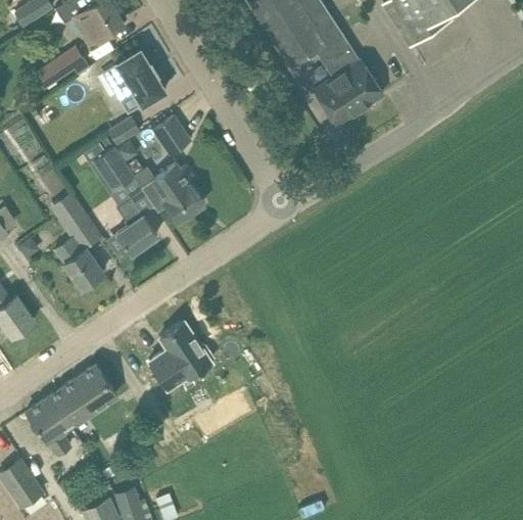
[(35,0),(14,12),(24,27),(52,8),(46,0),(35,0)]
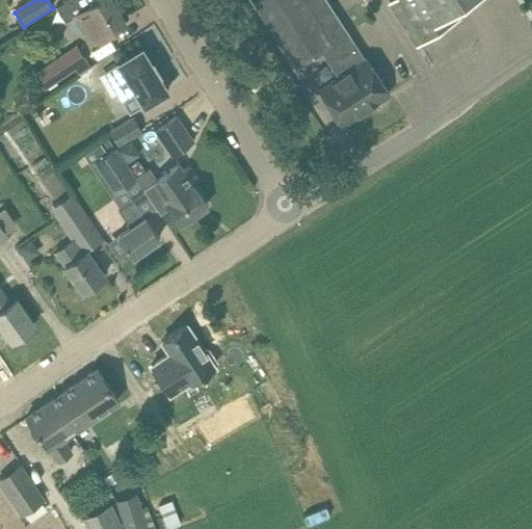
[(116,9),(110,0),(101,0),(100,0),(70,0),(54,9),(63,25),(72,19),(89,46),(126,24),(124,22),(129,19),(122,6),(116,9)]
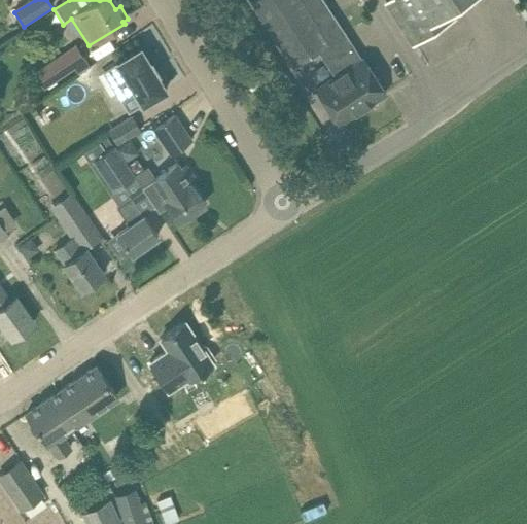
[(251,0),(295,68),(346,34),(323,0),(251,0)]
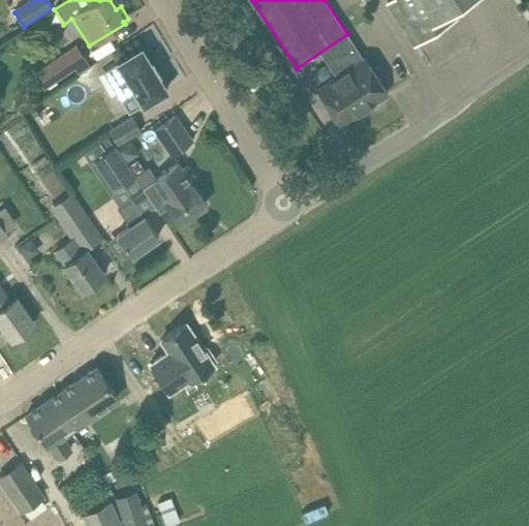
[(393,0),(387,4),(414,45),(456,19),(452,11),(468,0),(393,0)]
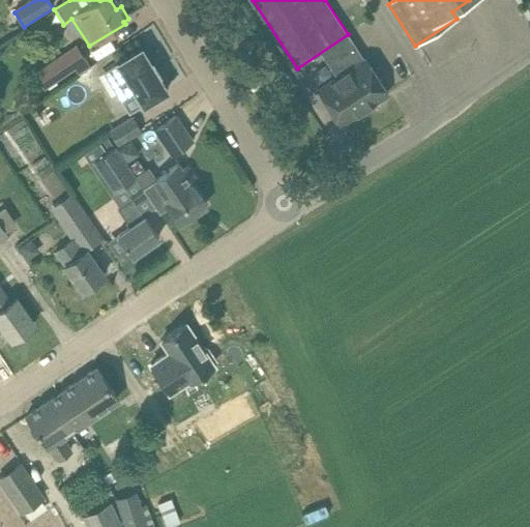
[(42,90),(74,69),(78,77),(91,67),(77,47),(33,76),(42,90)]
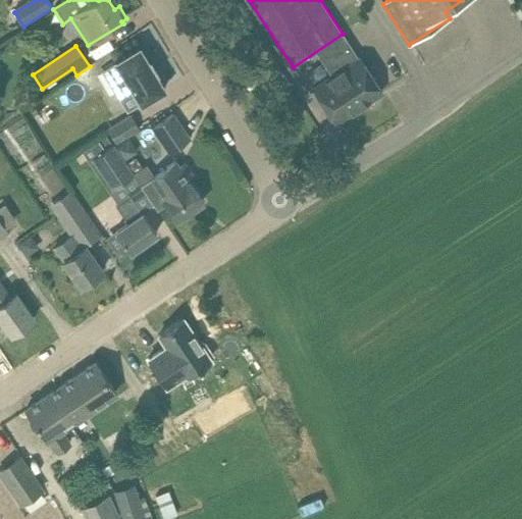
[(116,63),(102,72),(109,84),(120,101),(134,93),(142,105),(165,91),(156,75),(157,74),(150,63),(149,64),(140,49),(115,63),(116,63)]
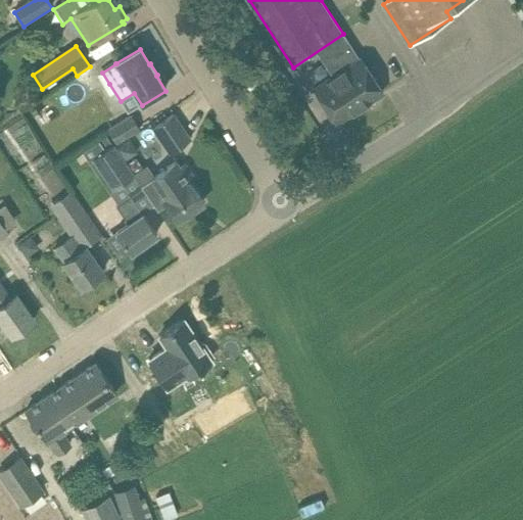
[(361,59),(315,90),(336,124),(383,94),(361,59)]
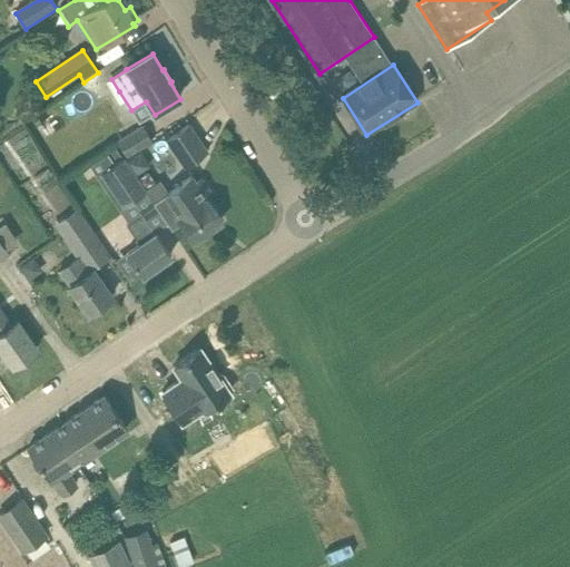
[(209,153),(190,125),(166,140),(185,169),(209,153)]
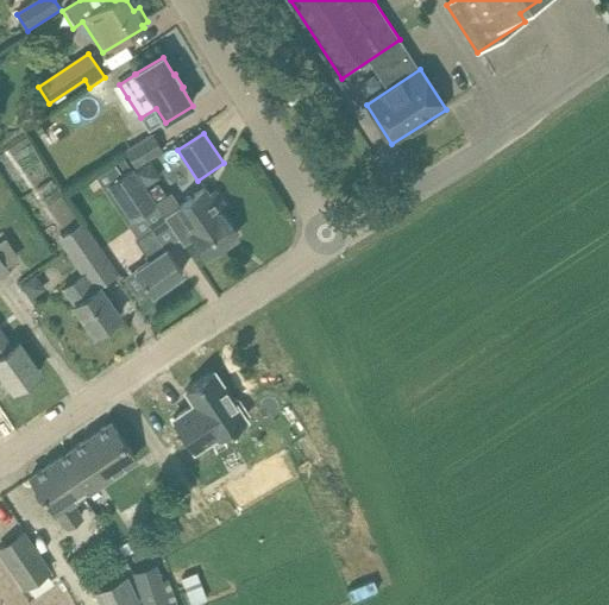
[(152,136),(125,152),(135,168),(162,151),(152,136)]
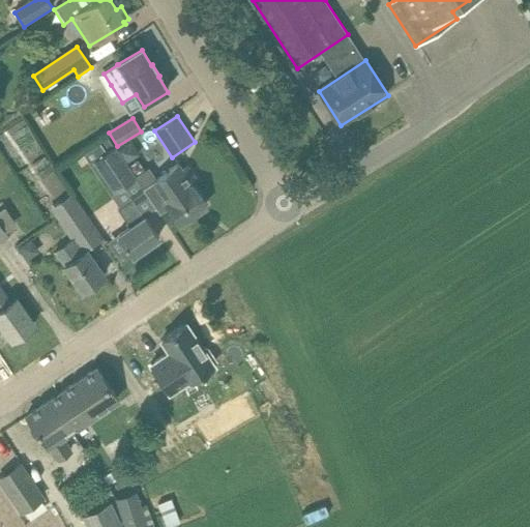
[(138,179),(116,147),(94,162),(116,194),(138,179)]
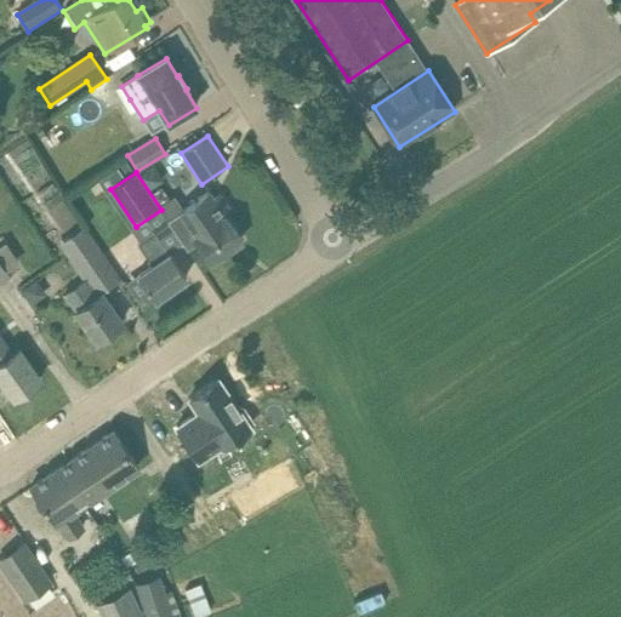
[(221,198),(217,200),(210,190),(169,222),(188,251),(198,244),(210,263),(241,243),(226,220),(232,215),(221,198)]
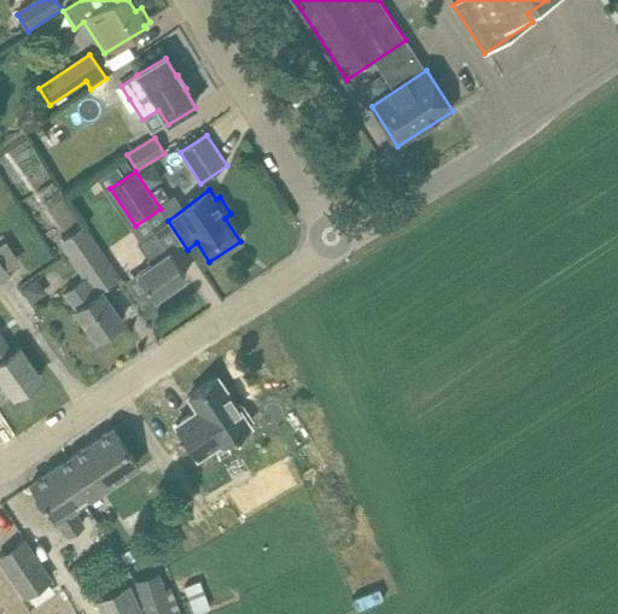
[(120,281),(85,227),(58,245),(76,273),(75,274),(82,284),(65,294),(76,309),(74,310),(95,341),(122,322),(101,293),(120,281)]
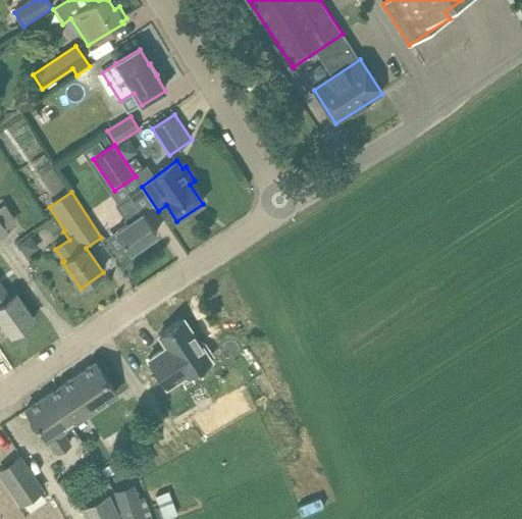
[(128,224),(116,232),(131,253),(157,235),(143,215),(129,197),(115,207),(128,224)]
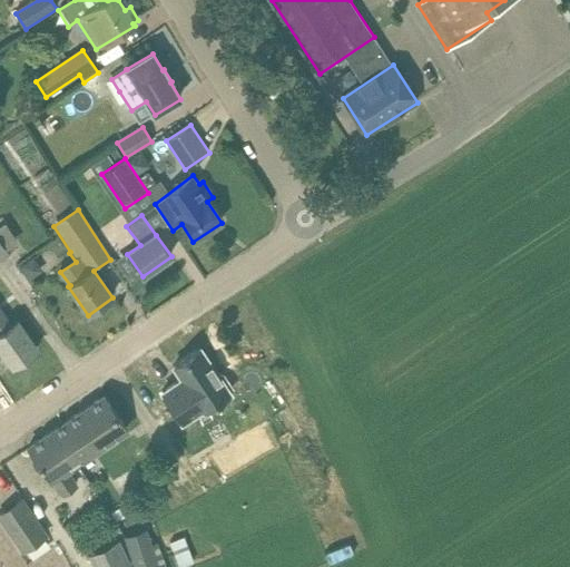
[(0,240),(0,261),(10,255),(0,240)]
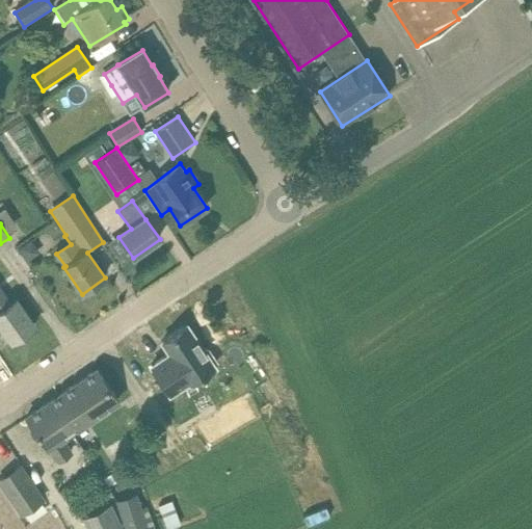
[(40,253),(31,241),(19,250),(27,262),(40,253)]
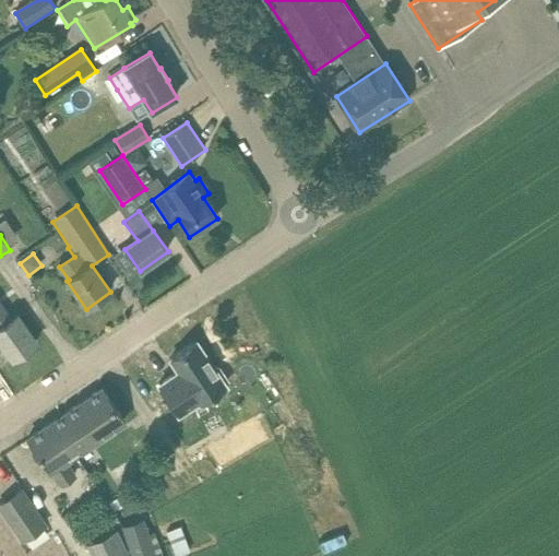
[(2,307),(0,308),(0,342),(12,361),(36,344),(18,317),(11,321),(2,307)]
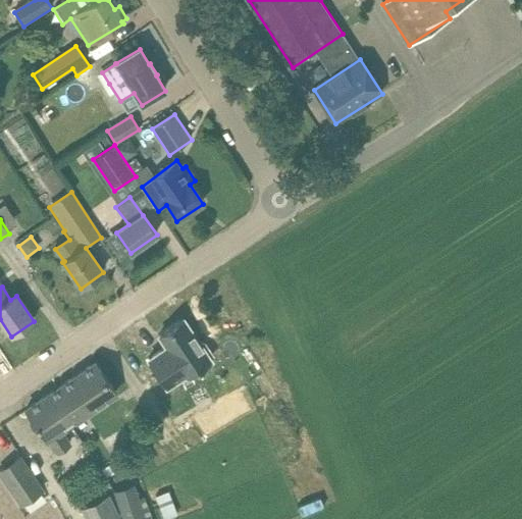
[(164,351),(149,361),(167,387),(186,375),(187,377),(210,361),(209,360),(212,358),(203,344),(200,346),(184,321),(160,336),(168,349),(164,351)]
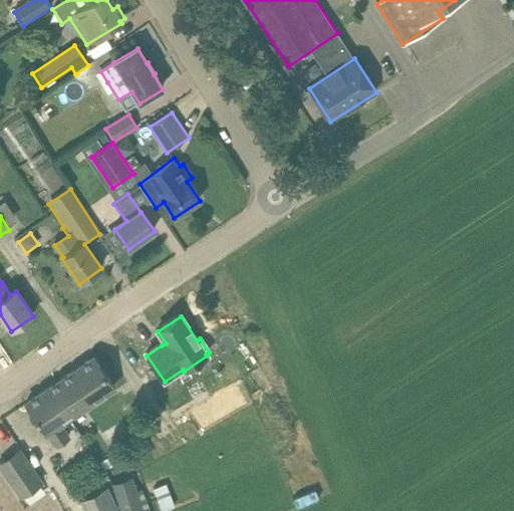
[(56,400),(69,419),(114,389),(93,357),(61,379),(68,391),(56,400)]
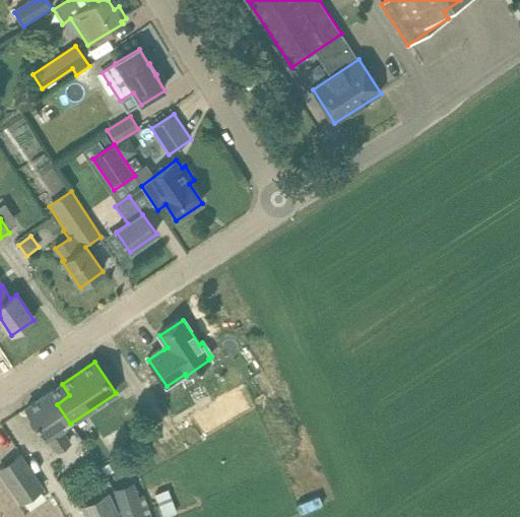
[(60,431),(70,424),(57,404),(69,395),(62,384),(25,408),(47,440),(49,438),(58,452),(69,444),(60,431)]
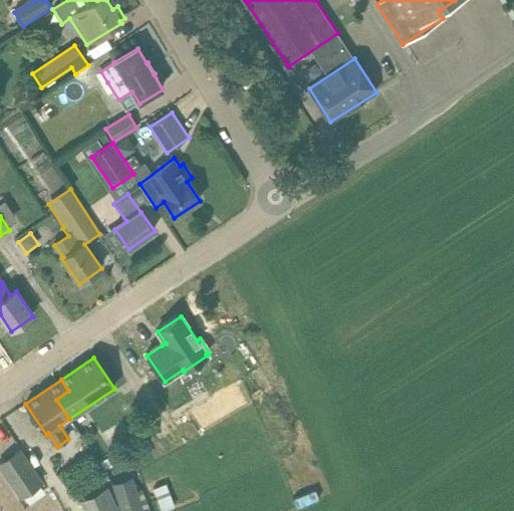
[(235,386),(191,413),(203,433),(248,407),(235,386)]
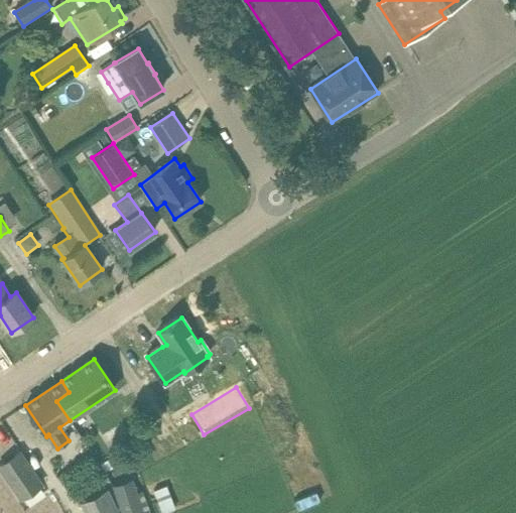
[(19,453),(0,465),(0,469),(21,500),(42,487),(19,453)]
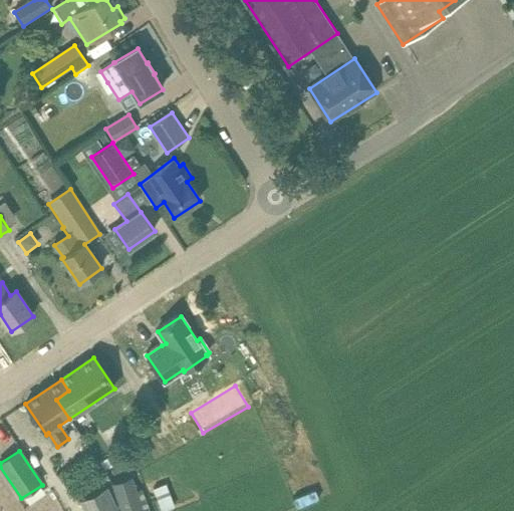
[(142,510),(132,480),(112,486),(120,510),(142,510)]
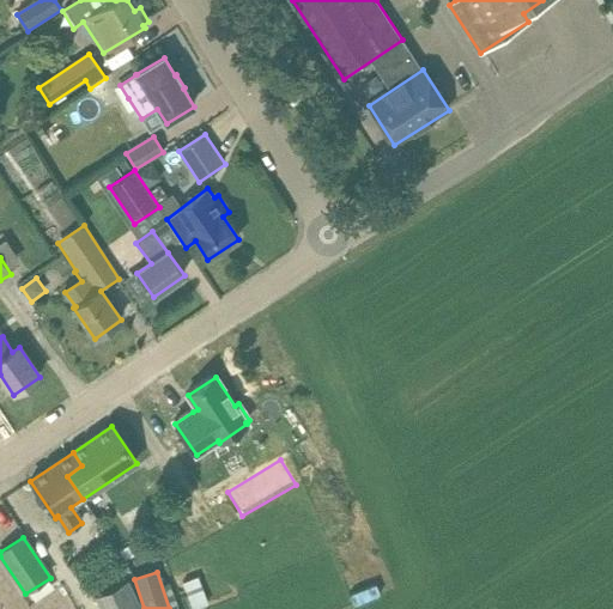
[(140,608),(128,583),(95,598),(99,608),(140,608)]
